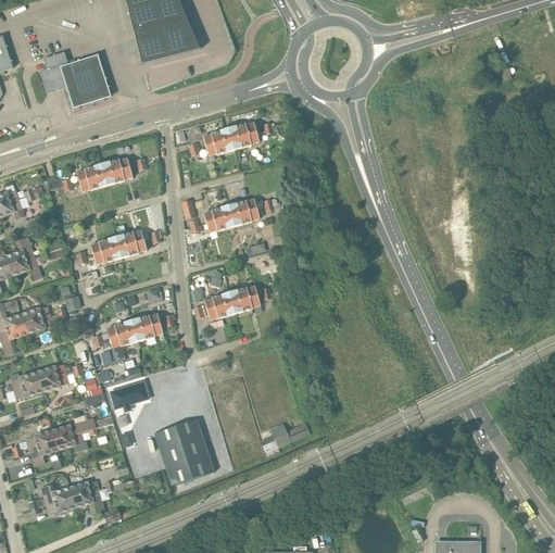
[(138,49),(141,63),(199,48),(178,0),(125,0),(135,37),(141,36),(143,48),(138,49)]
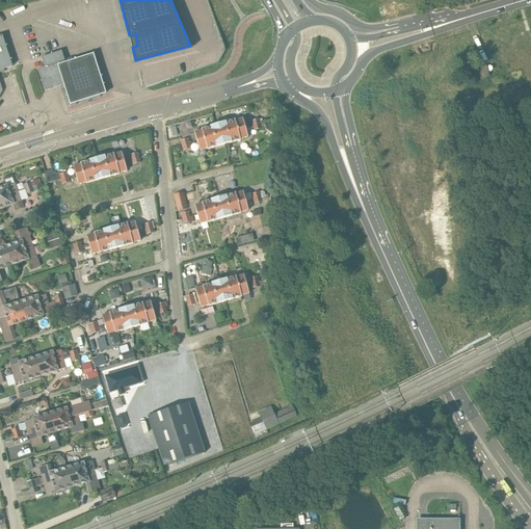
[(0,90),(1,88),(0,84),(0,70),(4,69),(3,65),(11,63),(2,32),(0,33),(0,90)]
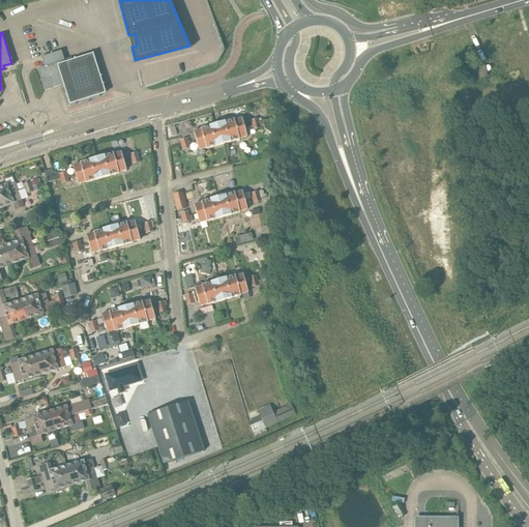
[(37,65),(43,87),(51,85),(51,84),(62,80),(56,60),(57,59),(63,58),(60,48),(40,54),(43,63),(37,65)]
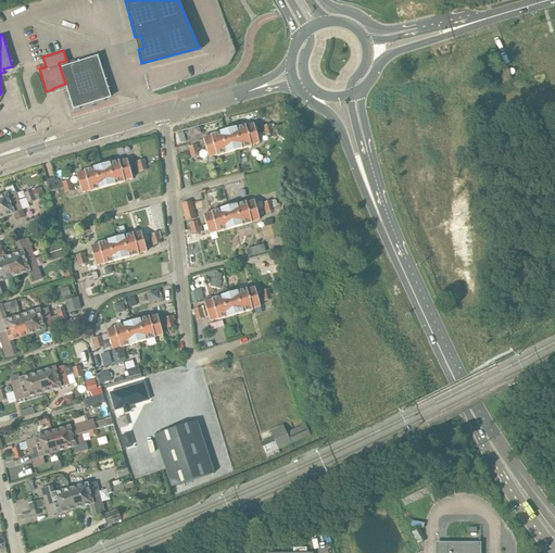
[(72,108),(78,105),(79,105),(103,98),(104,97),(111,95),(97,53),(91,55),(90,55),(66,63),(65,63),(61,64),(60,62),(59,63),(65,84),(53,88),(53,89),(65,85),(72,108)]
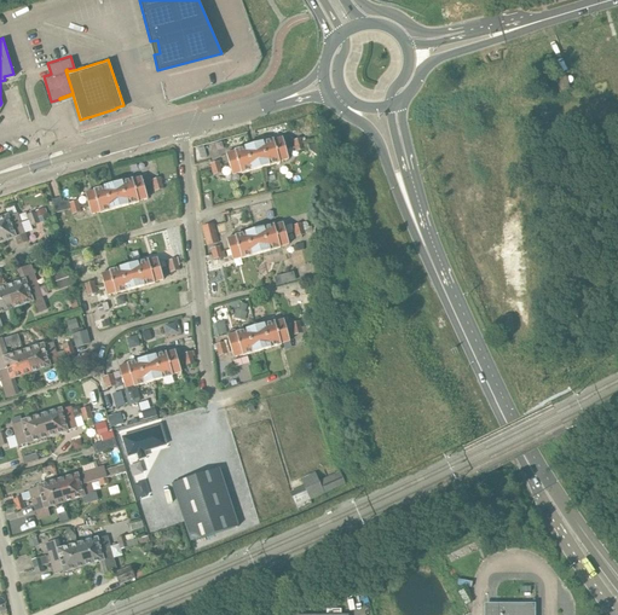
[(559,88),(567,86),(564,74),(555,76),(559,88)]
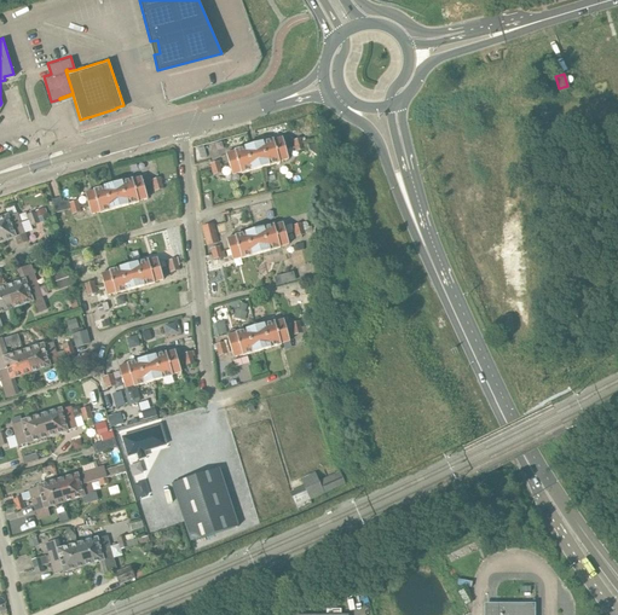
[(272,137),(253,141),(256,154),(284,146),(282,135),(272,138),(272,137)]
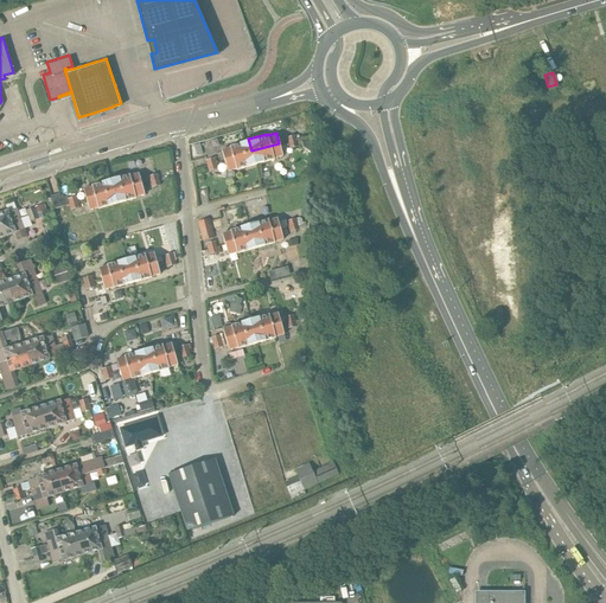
[(314,136),(301,140),(303,145),(313,152),(314,136)]
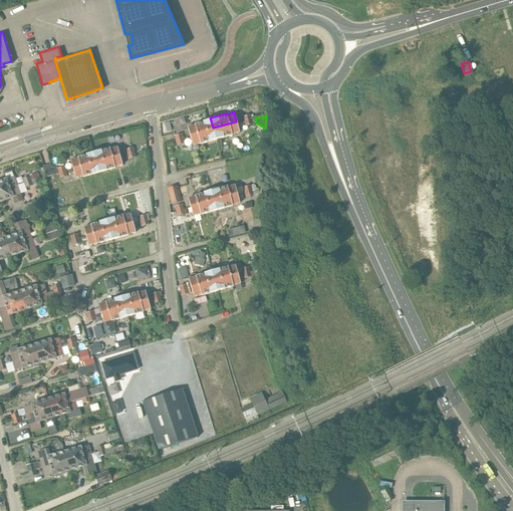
[(213,128),(210,117),(195,122),(195,123),(187,125),(190,134),(213,128)]
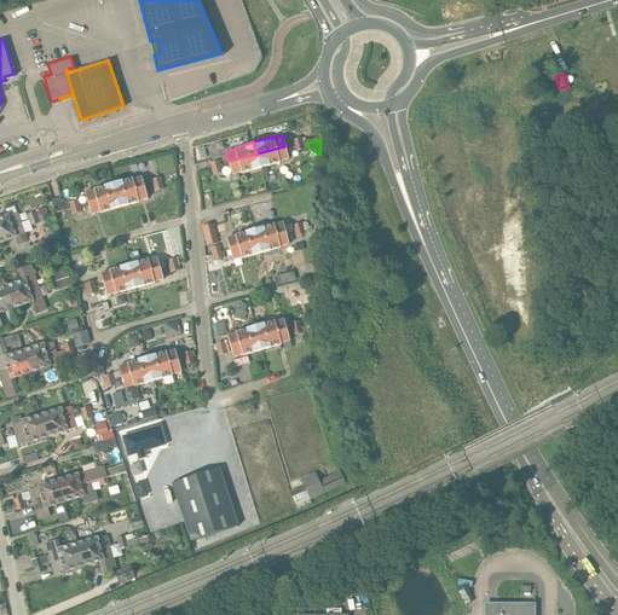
[(284,146),(256,154),(260,164),(279,160),(278,158),(288,156),(284,146)]
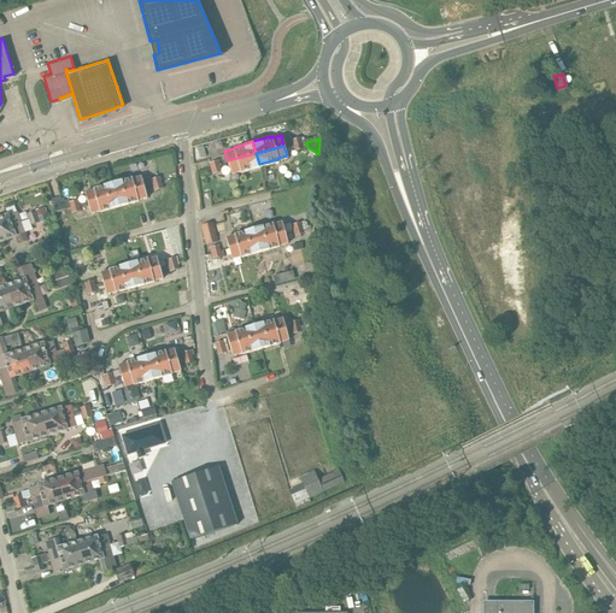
[(259,164),(256,153),(228,160),(230,171),(240,169),(240,170),(259,164)]
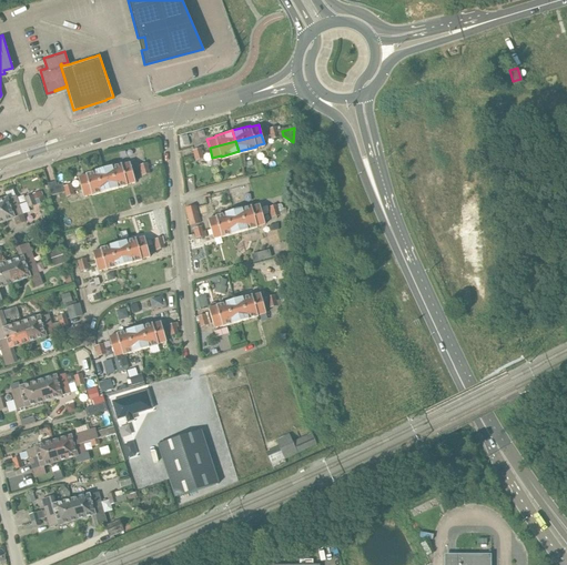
[(105,178),(131,170),(129,160),(121,162),(103,167),(105,178)]
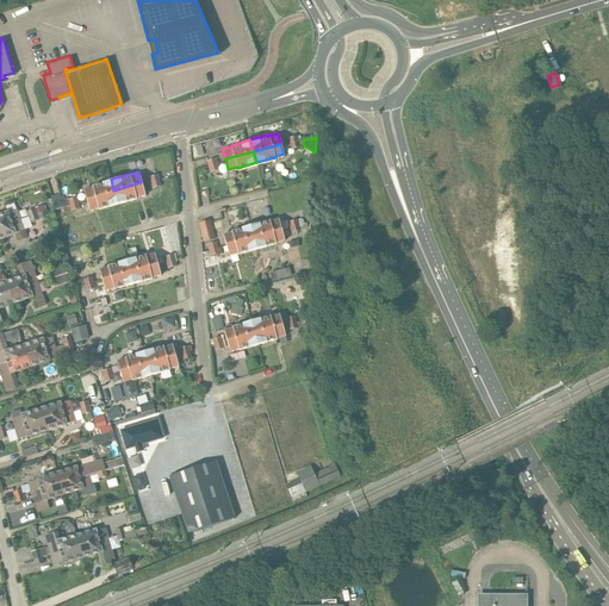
[(86,198),(113,191),(111,179),(92,185),(84,187),(86,198)]
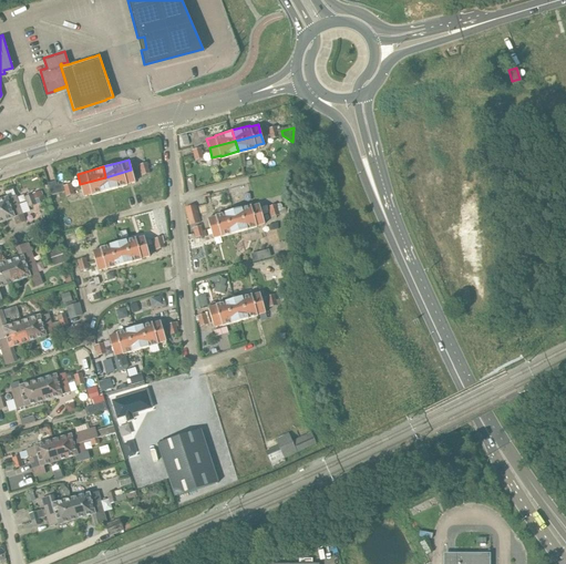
[(131,170),(105,177),(109,187),(126,183),(126,182),(134,180),(131,170)]
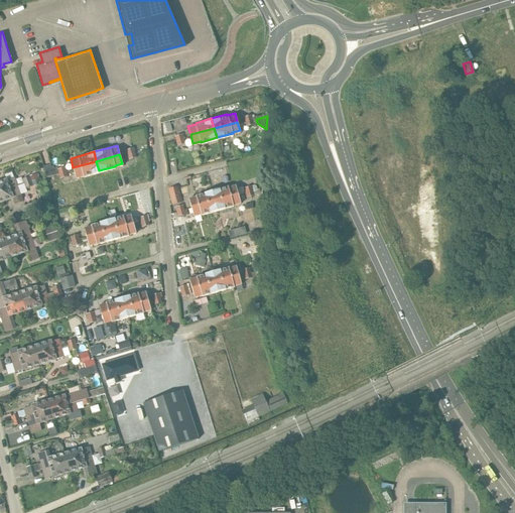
[(46,175),(58,171),(66,169),(63,163),(57,165),(56,163),(50,165),(49,161),(43,163),(46,175)]
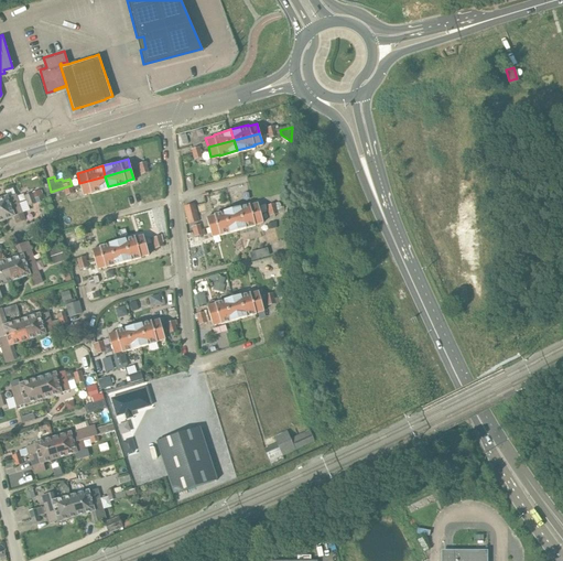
[(108,186),(105,176),(79,183),(83,193),(90,191),(90,192),(108,186)]
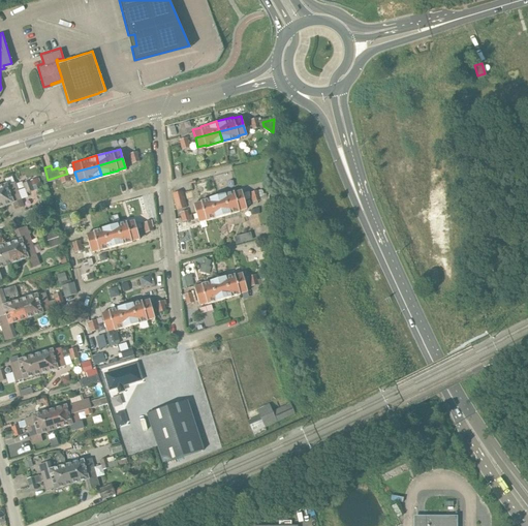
[(31,184),(34,182),(39,180),(38,175),(29,178),(31,184)]
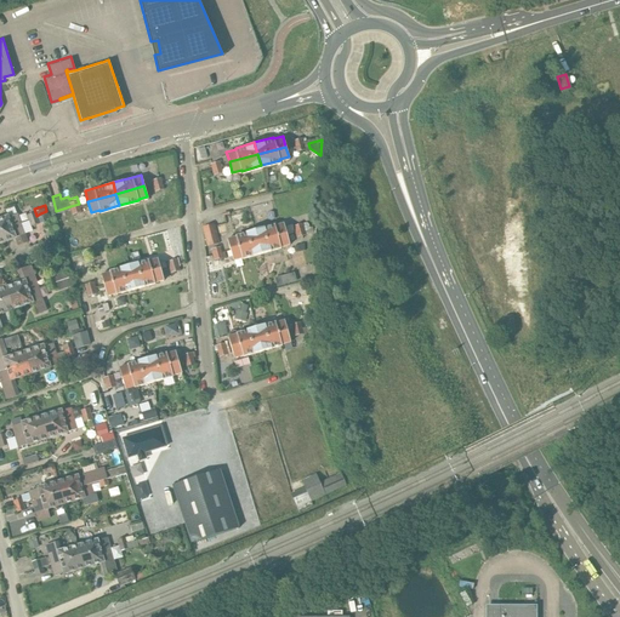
[(0,228),(20,222),(16,211),(7,215),(6,213),(0,216),(0,228)]
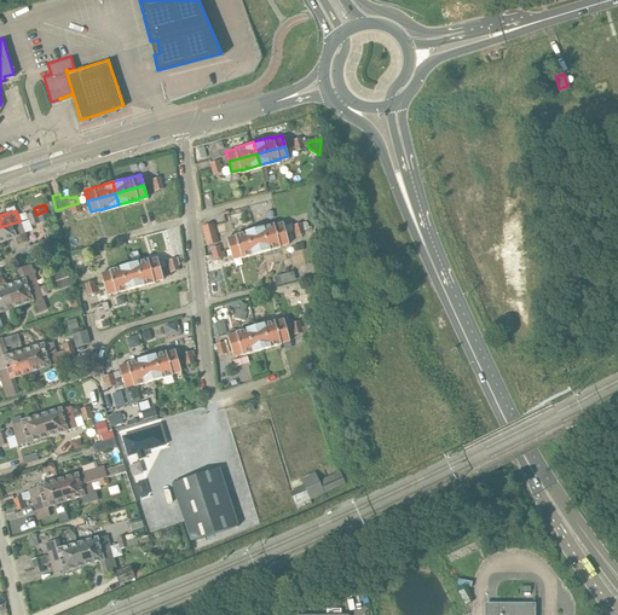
[(206,242),(218,238),(213,220),(201,224),(206,242)]
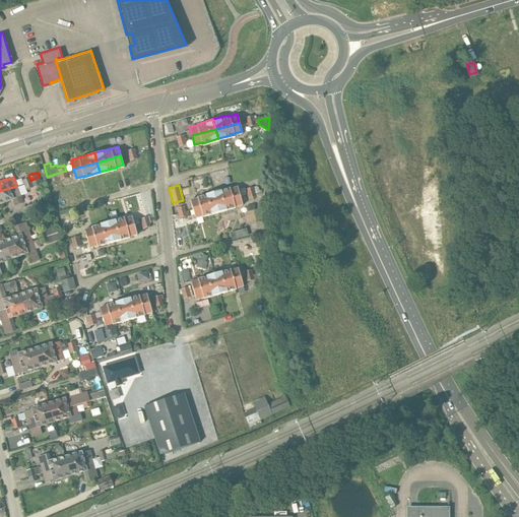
[(213,191),(215,201),(240,194),(237,185),(230,187),(229,186),(213,191)]
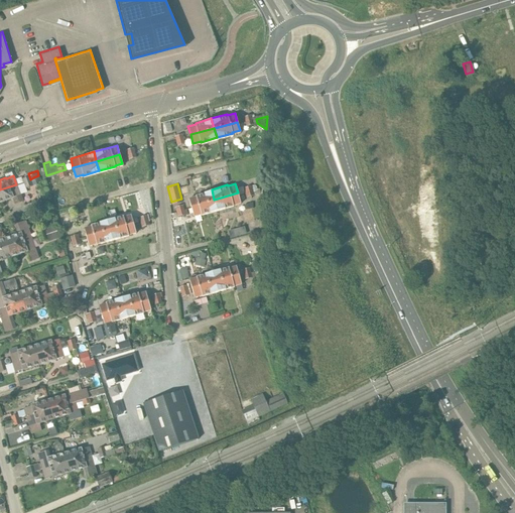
[(21,199),(16,184),(0,189),(0,200),(11,196),(14,203),(21,199)]
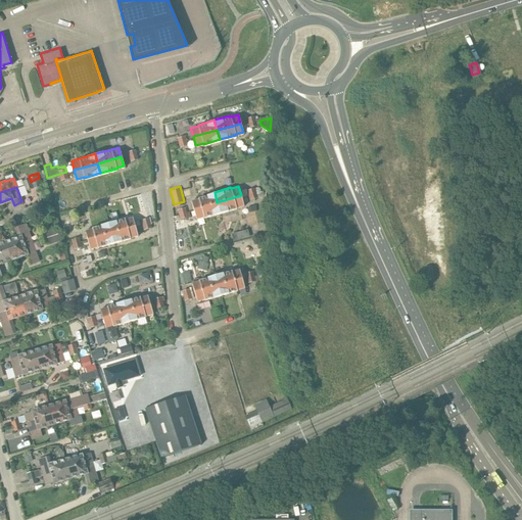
[(217,202),(215,192),(198,196),(198,197),(191,199),(193,208),(217,202)]
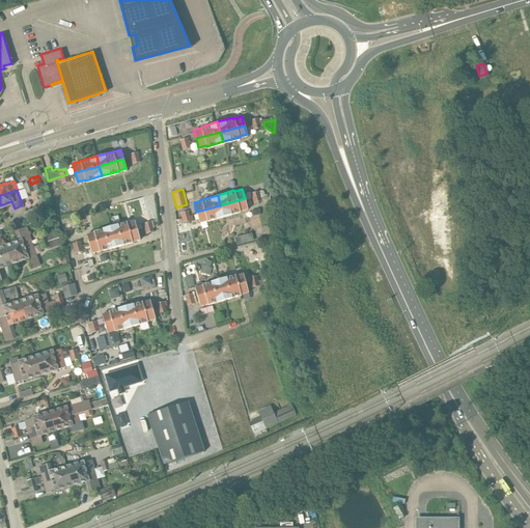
[(245,198),(220,205),(223,215),(240,210),(239,210),(247,207),(245,198)]
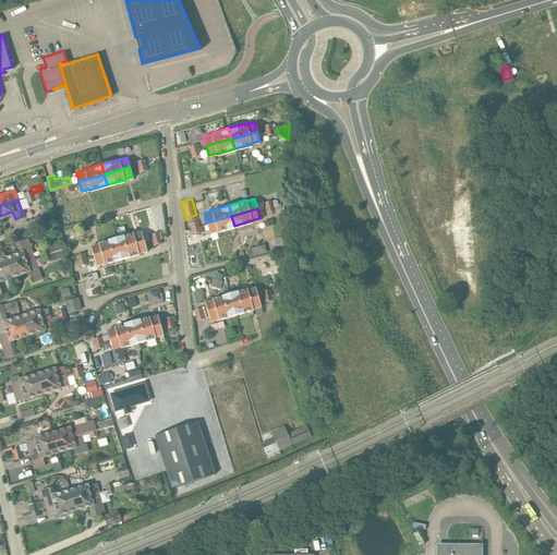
[(29,227),(41,221),(39,215),(27,219),(29,227)]
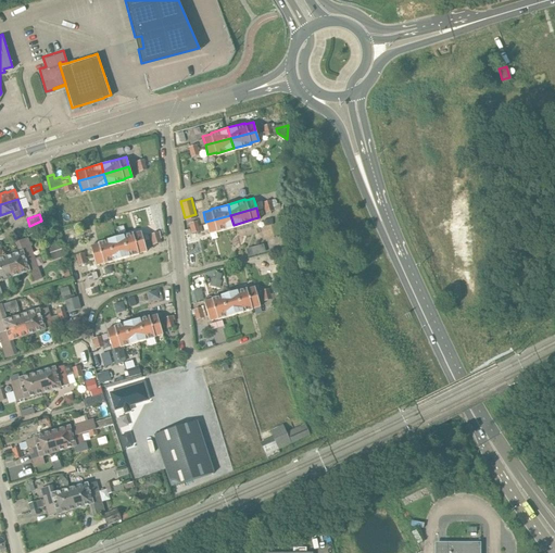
[(230,215),(205,222),(209,231),(216,229),(234,225),(230,215)]
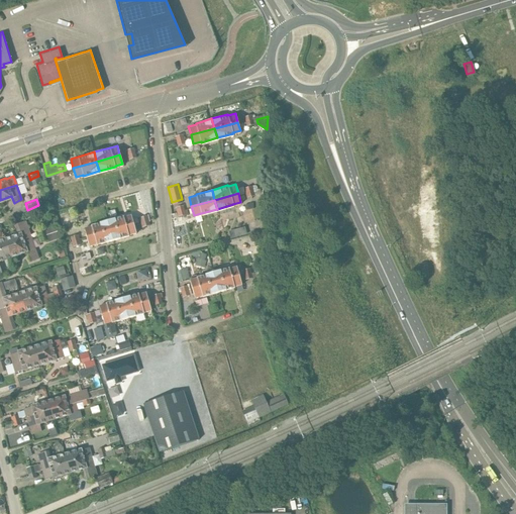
[(109,229),(133,222),(130,213),(123,215),(107,219),(109,229)]
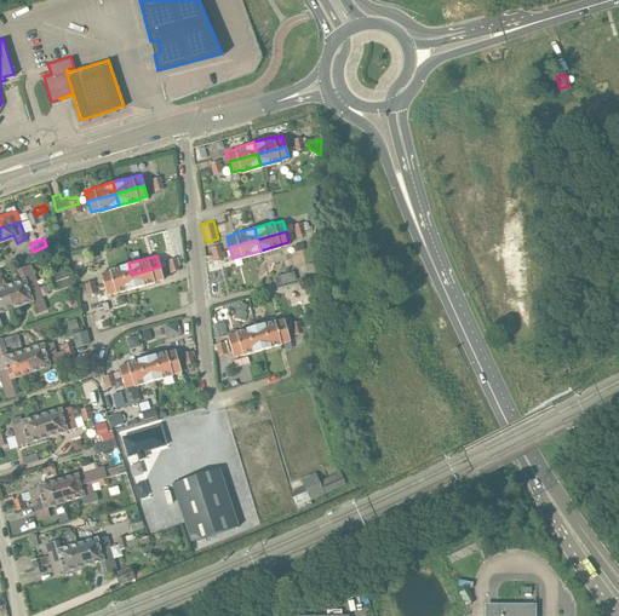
[(21,280),(5,285),(9,295),(39,285),(30,262),(16,266),(21,280)]
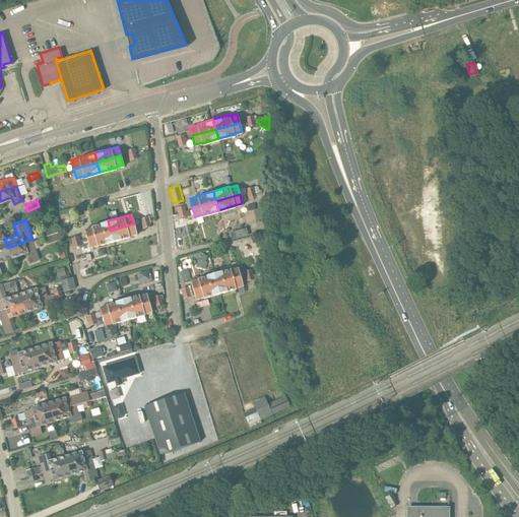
[(86,237),(110,231),(108,220),(91,225),(84,228),(86,237)]
